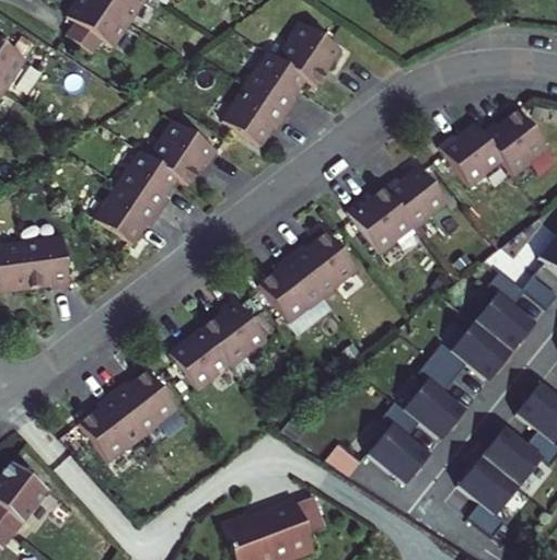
[(92,0),(77,0),(61,24),(111,55),(130,24),(92,0)]
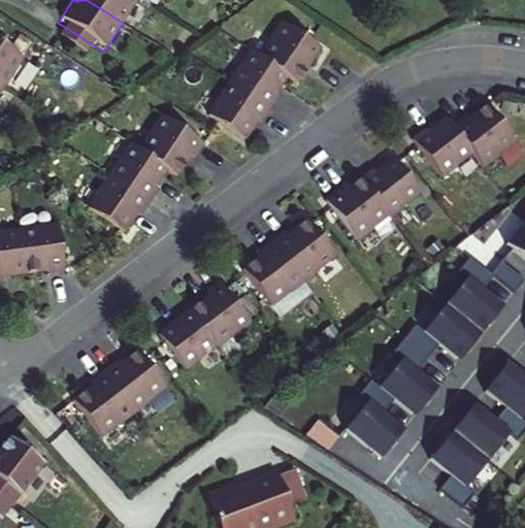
[(87,0),(123,23),(137,0),(87,0)]
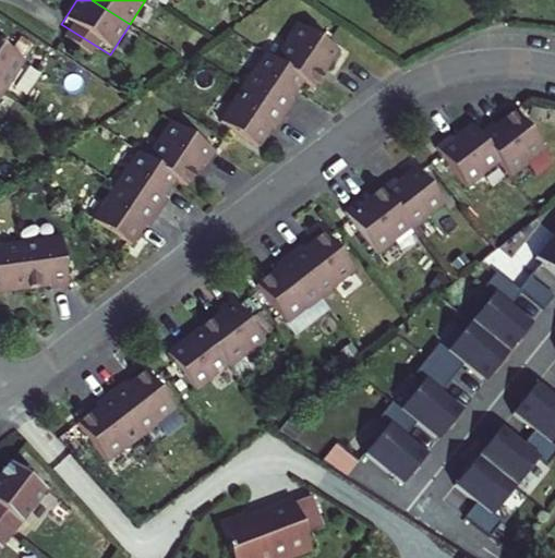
[(298,17),(248,79),(291,114),(341,53),(298,17)]
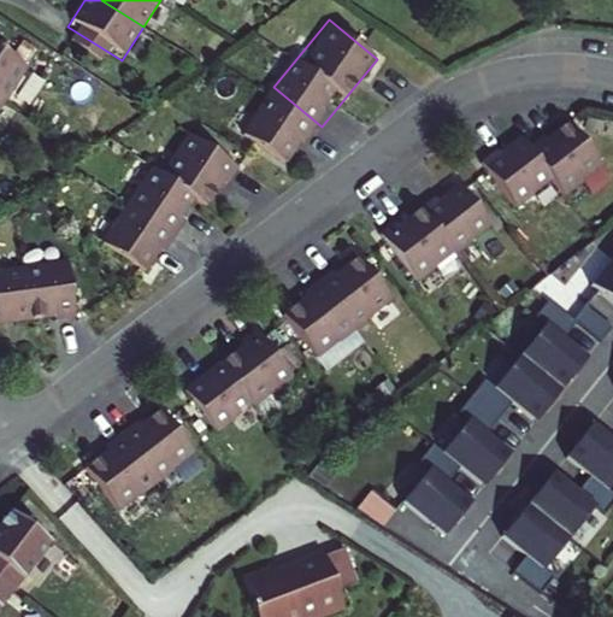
[(0,109),(29,64),(0,45),(0,109)]
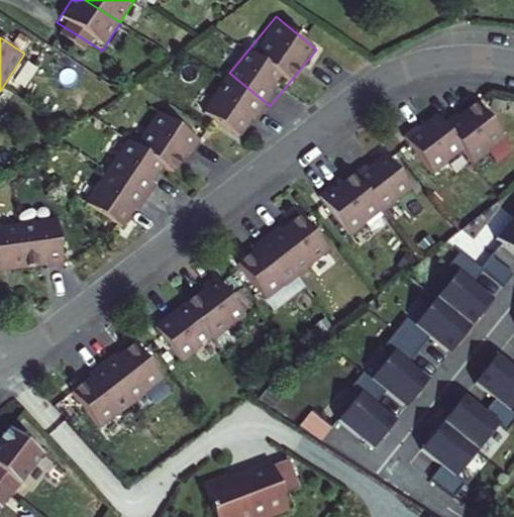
[(229,73),(202,104),(245,138),(270,106),(229,73)]
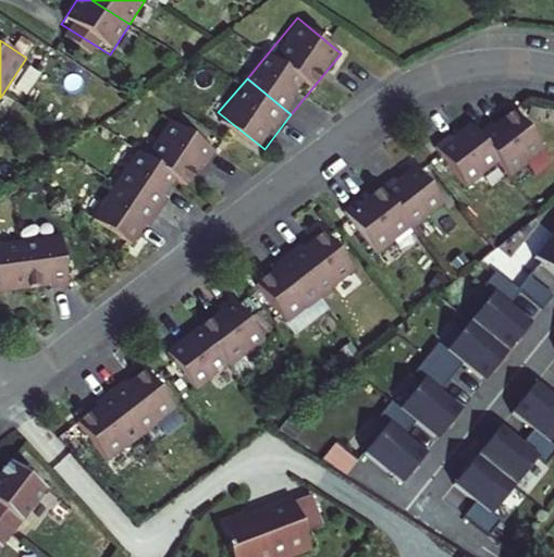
[(528,160),(548,145),(518,107),(496,123),(494,120),(482,130),(476,120),(456,135),(454,132),(439,143),(471,184),(501,158),(515,173),(529,161),(528,160)]
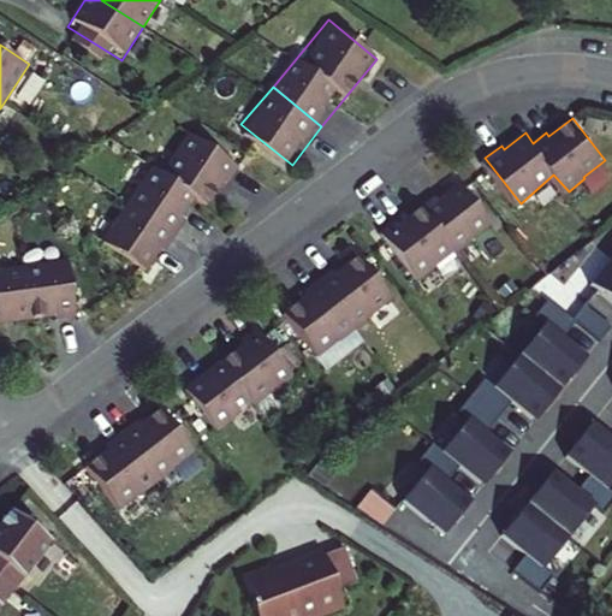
[(203,195),(230,158),(184,124),(158,161),(203,195)]
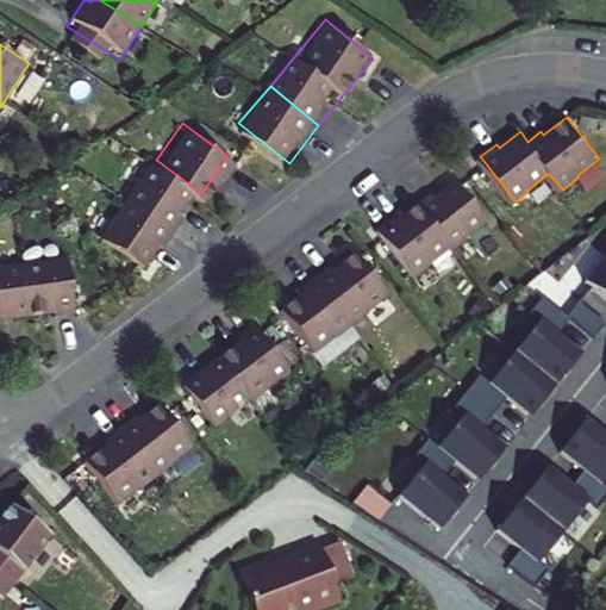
[(175,229),(201,193),(156,160),(130,195),(175,229)]
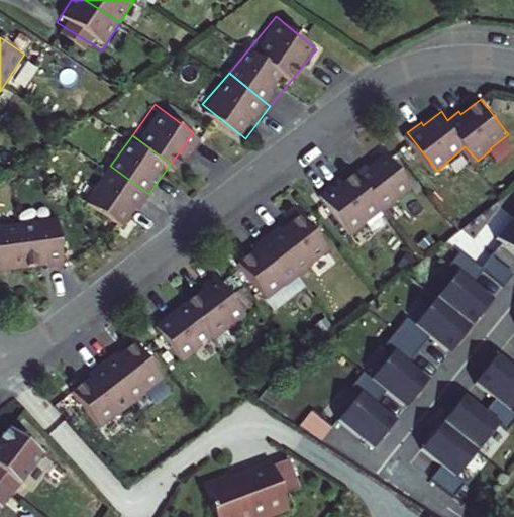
[(391,147),(357,171),(386,210),(418,186),(391,147)]
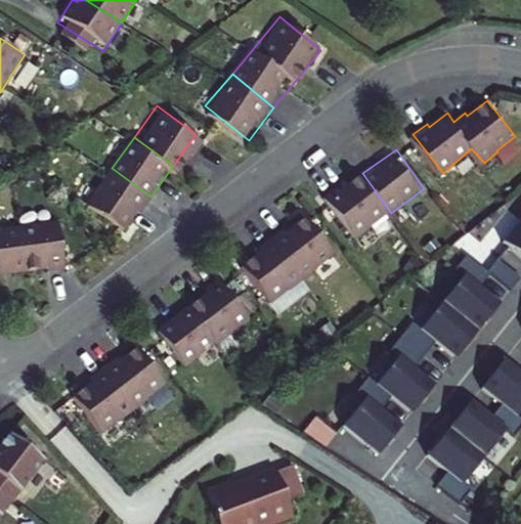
[(128,227),(150,197),(112,168),(89,199),(128,227)]
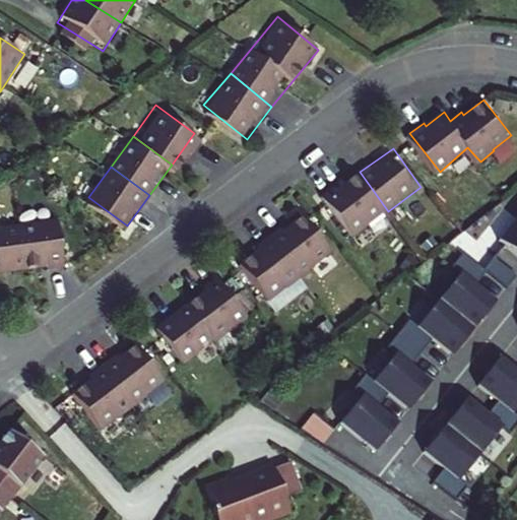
[(360,172),(326,196),(354,235),(388,211),(360,172)]
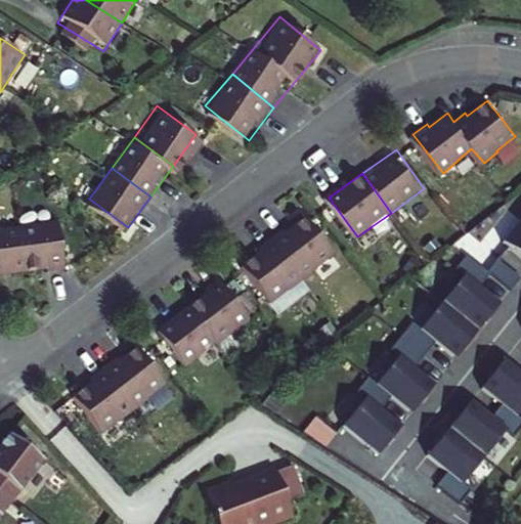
[(520,206),(497,234),(520,253),(520,206)]
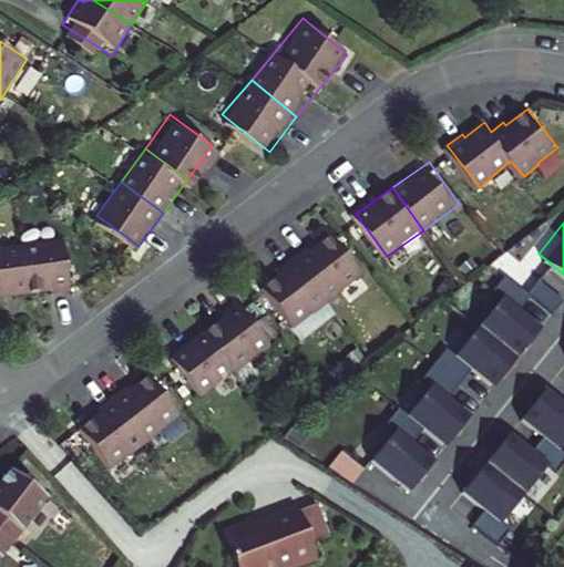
[(336,230),(300,257),(331,299),(367,272),(336,230)]
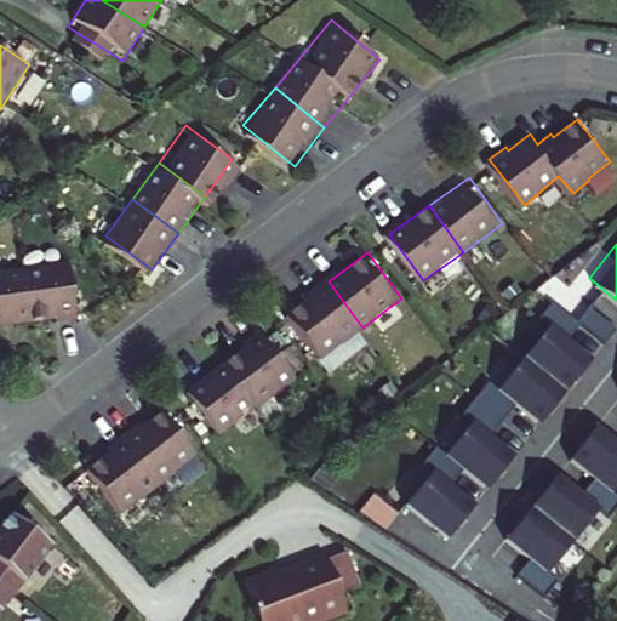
[(74,258),(28,265),(35,315),(80,311),(74,258)]
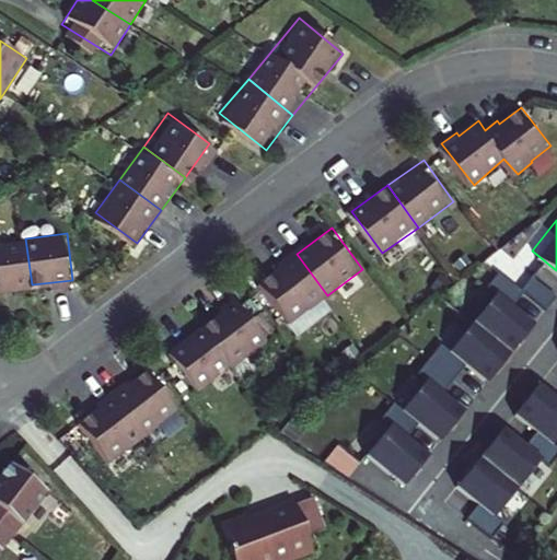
[(25,238),(0,241),(0,288),(32,284),(25,238)]
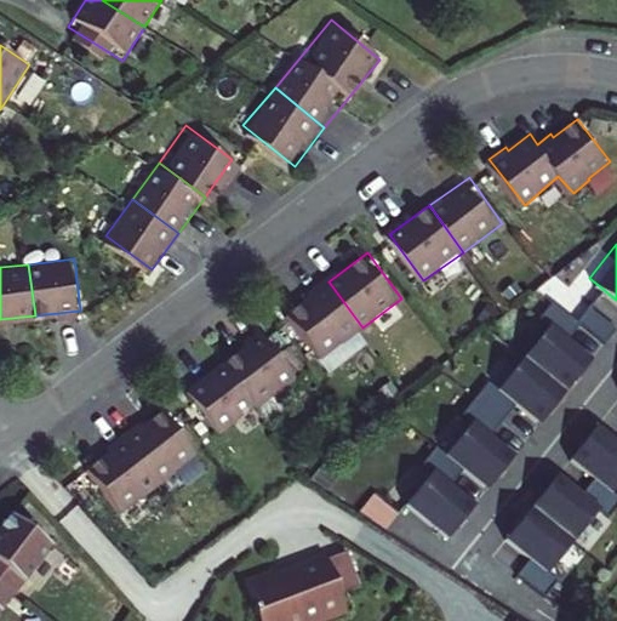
[(329,281),(289,309),(323,355),(363,328),(329,281)]
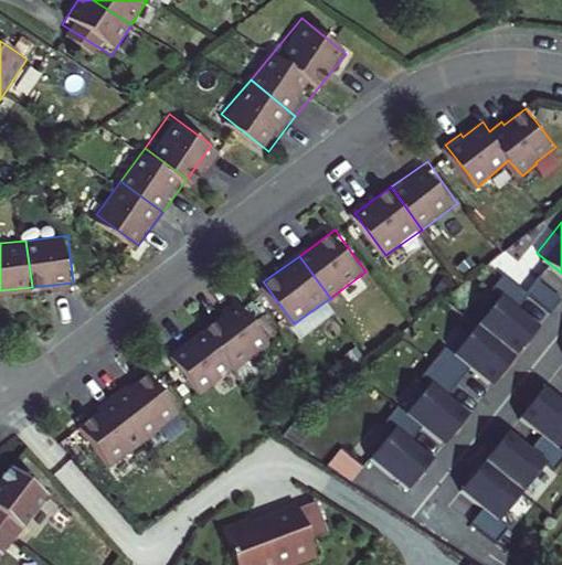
[(478,323),(518,354),(541,326),(519,307),(531,294),(528,290),(505,273),(494,287),(502,294),(478,323)]
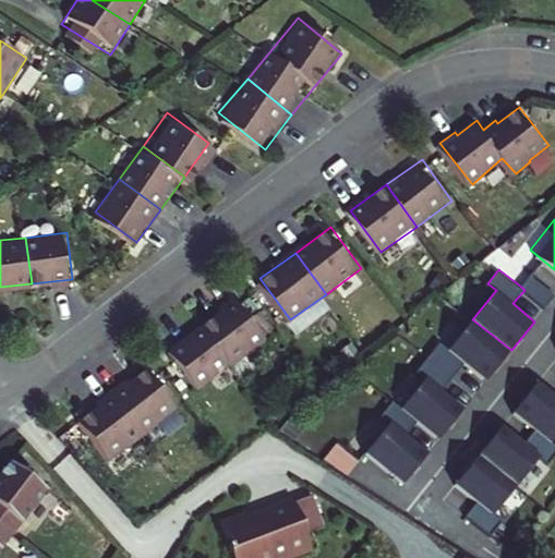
[(532,274),(521,287),(525,290),(546,307),(554,299),(554,292),(532,274)]
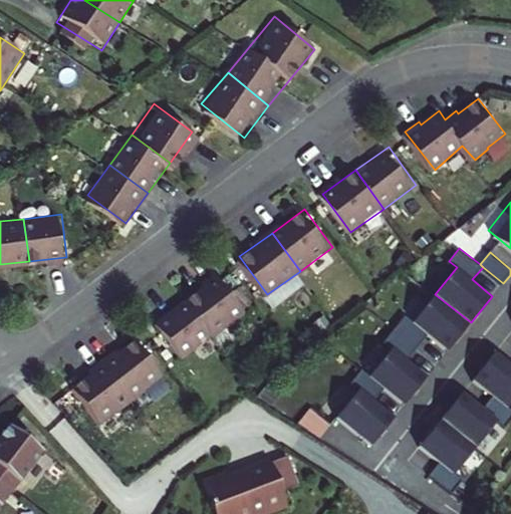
[(222,271),(189,295),(217,333),(250,309),(222,271)]
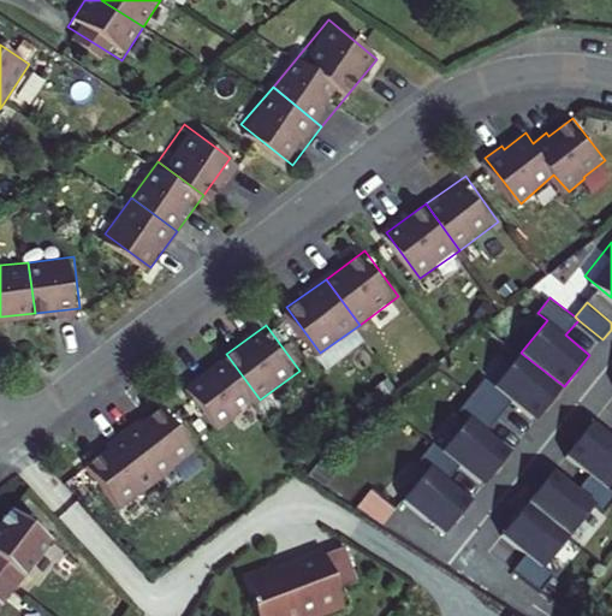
[(473,392),(500,414),(512,400),(536,419),(564,386),(521,353),(495,385),(485,377),(473,392)]
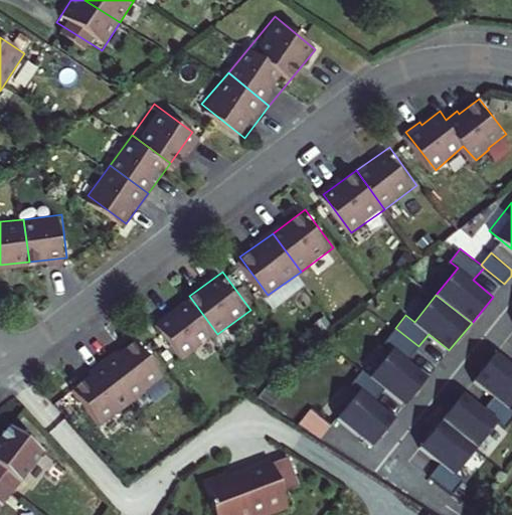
[(189,296),(157,319),(184,358),(217,334),(189,296)]
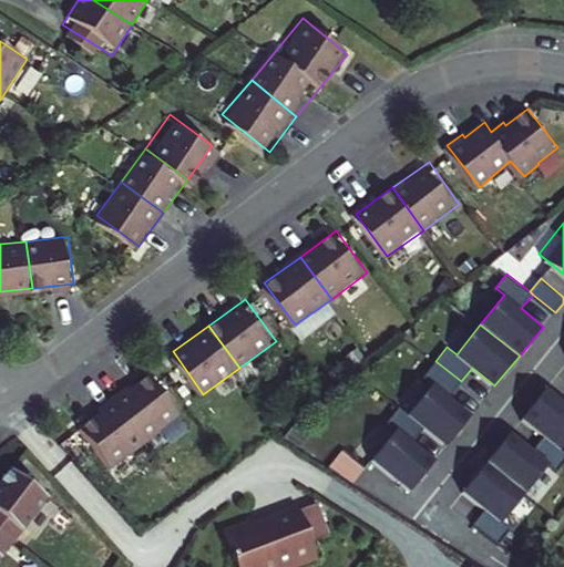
[(409,412),(426,425),(448,444),(472,413),(450,395),(461,381),(436,361),(424,374),(433,382),(409,412)]
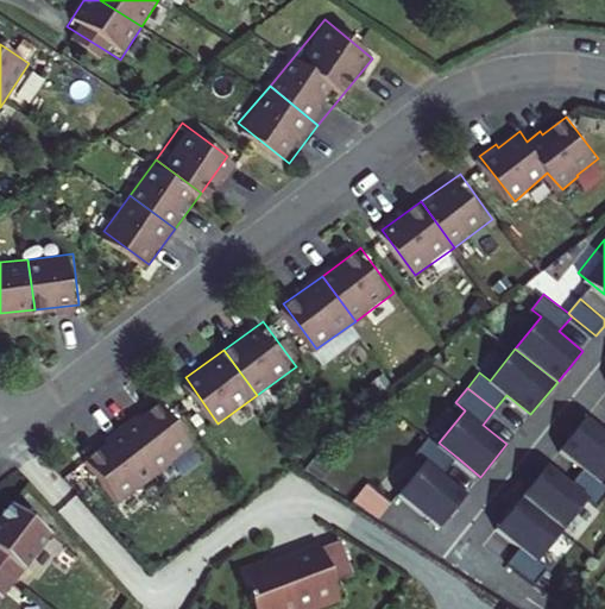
[(161,395),(123,424),(155,469),(194,440),(161,395)]
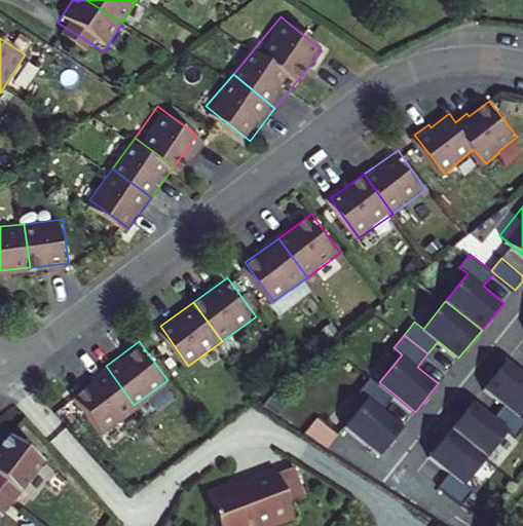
[(522,371),(508,359),(485,386),(506,404),(520,415),(522,412),(522,371)]
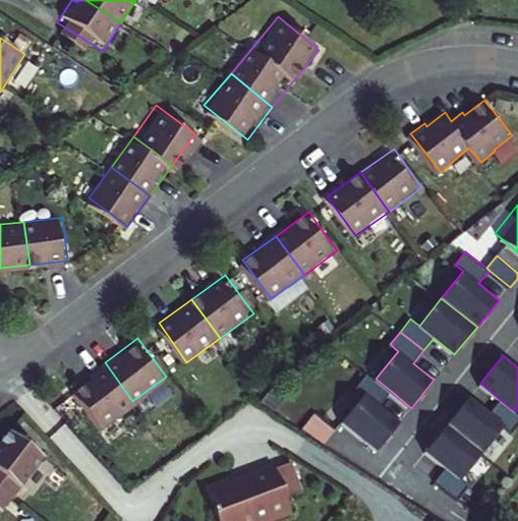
[(105,362),(71,387),(100,425),(132,401),(105,362)]
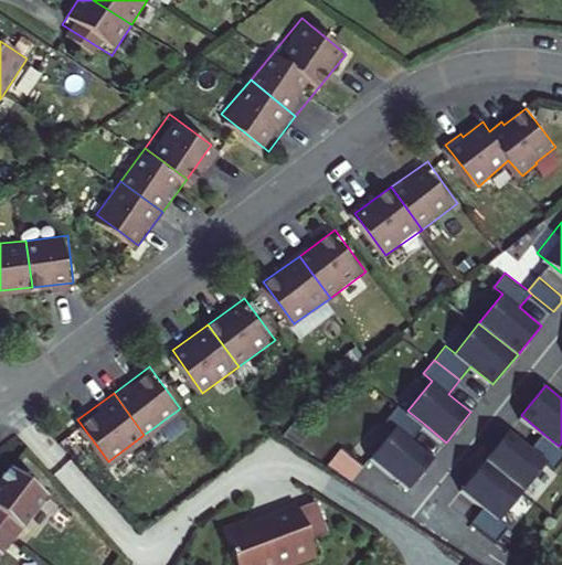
[(394,427),(370,456),(409,488),(433,458),(411,440),(424,424),(399,403),(385,419),(394,427)]
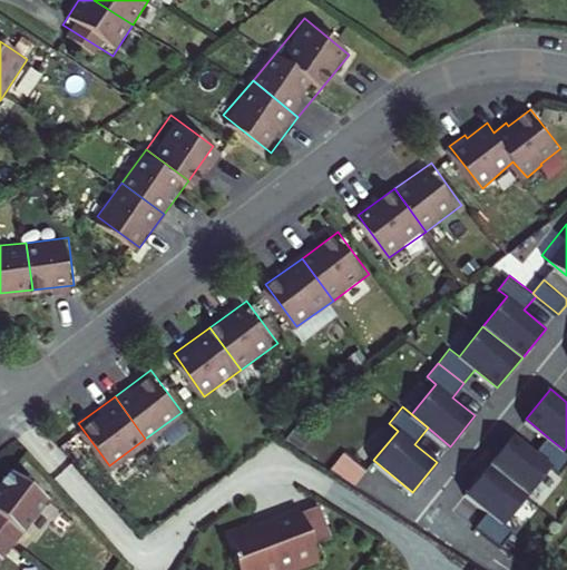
[(515,433),(489,463),(527,494),(553,464),(563,472),(566,468),(566,452),(548,438),(537,451),(515,433)]
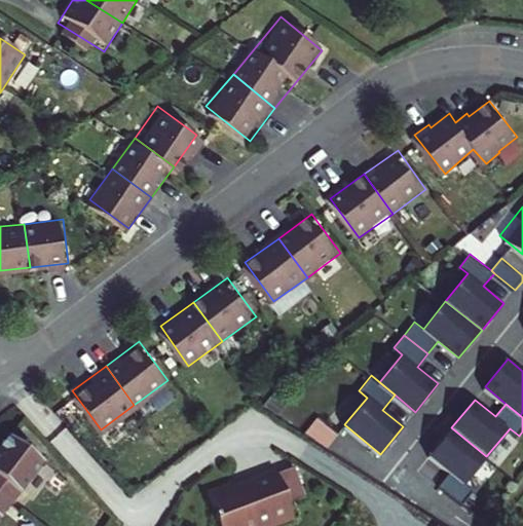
[(451,427),(428,455),(449,473),(439,485),(462,504),(473,492),(463,484),(486,456),(451,427)]
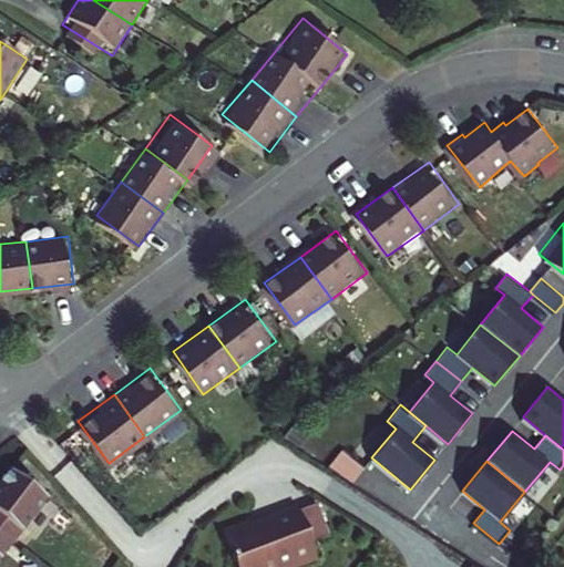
[(12,462),(0,477),(0,527),(12,537),(49,490),(12,462)]
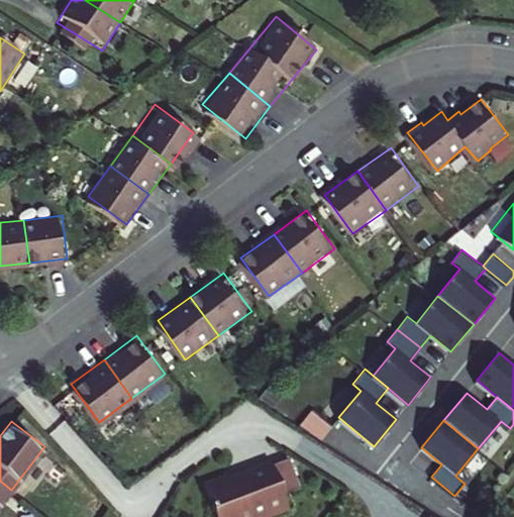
[(279,445),(196,473),(210,516),(230,516),(296,496),(279,445)]
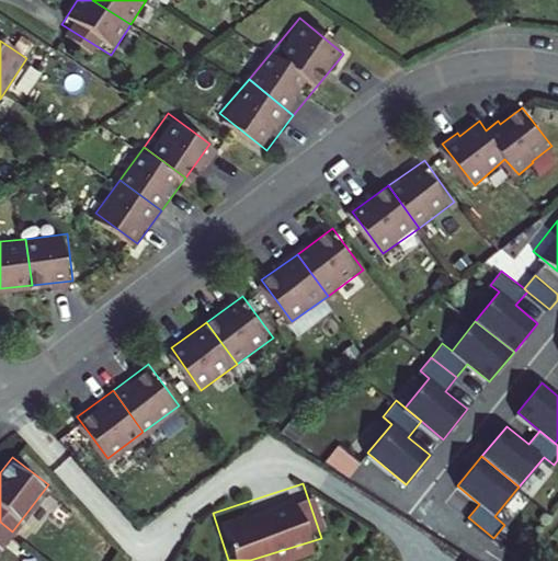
[(0,522),(0,547),(12,531),(0,522)]
